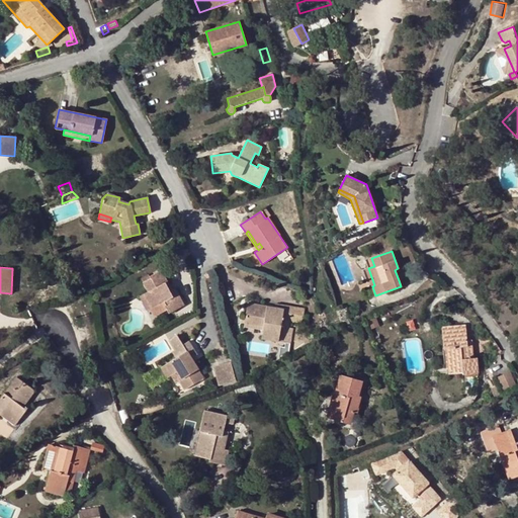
[(374,285),(368,268),(365,269),(372,286),(374,285)]
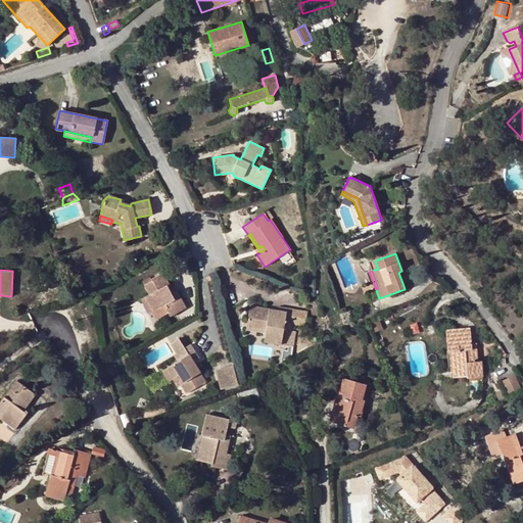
[(171,316),(185,307),(177,291),(170,295),(164,287),(169,285),(161,273),(151,278),(152,281),(144,285),(149,294),(144,297),(152,312),(167,304),(169,307),(167,308),(171,316)]
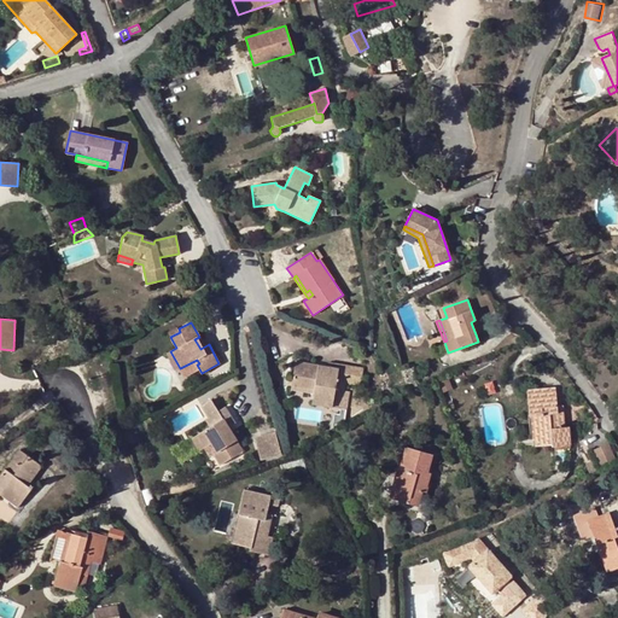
[(180,368),(170,351),(165,354),(176,372),(180,368)]
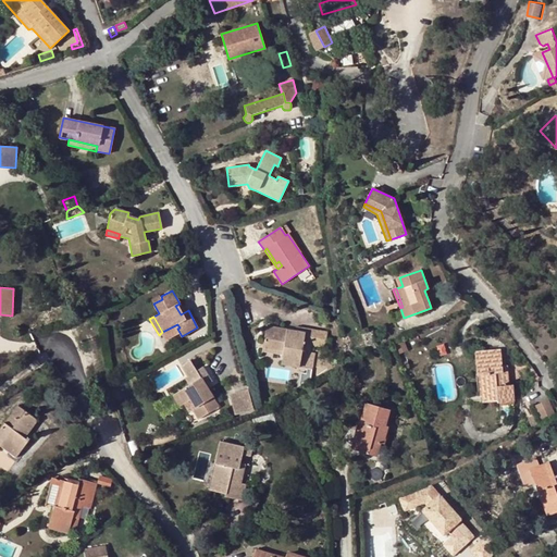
[(265,325),(261,353),(282,355),(281,364),(312,370),(316,354),(310,353),(311,346),(314,330),(295,326),(294,331),(294,334),(285,333),(286,330),(265,325)]
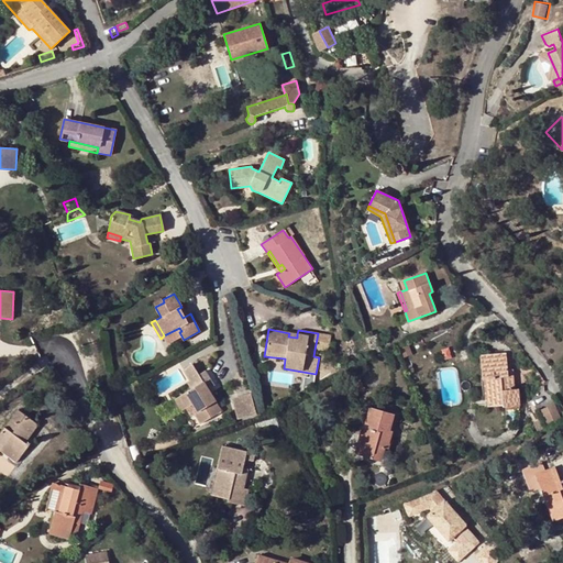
[(315,350),(330,352),(333,335),(318,333),(315,350)]
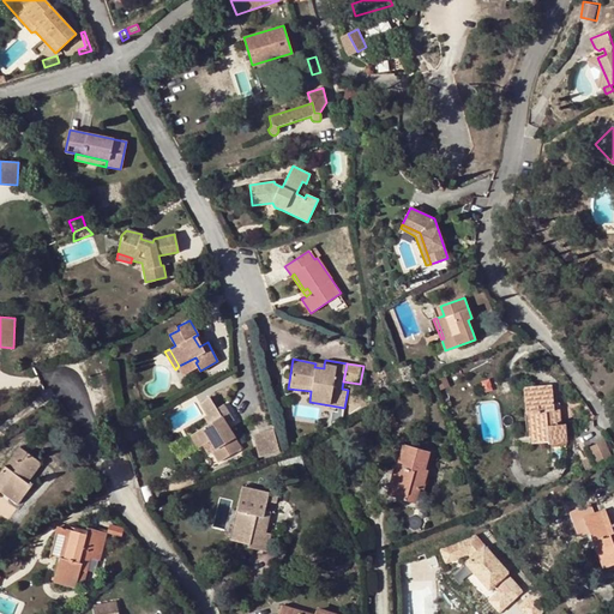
[(553,411),(552,404),(551,385),(524,387),(527,414),(533,414),(534,435),(547,434),(548,441),(548,445),(567,443),(565,425),(561,425),(558,425),(557,411),(553,411)]
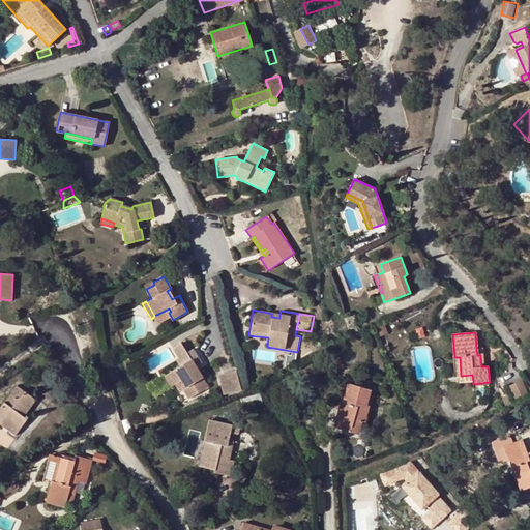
[(179,357),(182,355),(176,344),(172,347),(178,357),(179,357)]
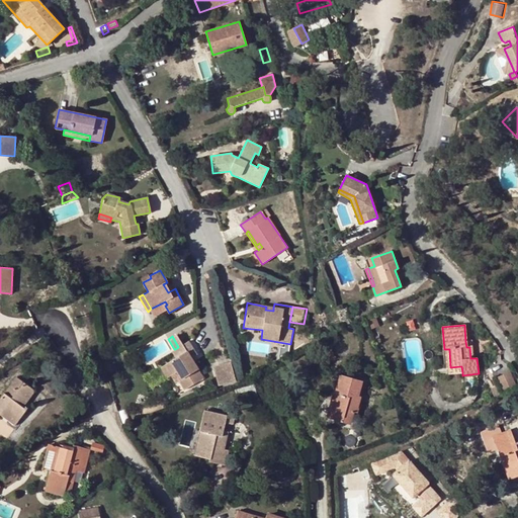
[(191,358),(196,355),(188,341),(178,347),(175,349),(179,356),(164,364),(171,375),(174,373),(178,370),(182,378),(179,380),(185,390),(203,378),(191,358)]
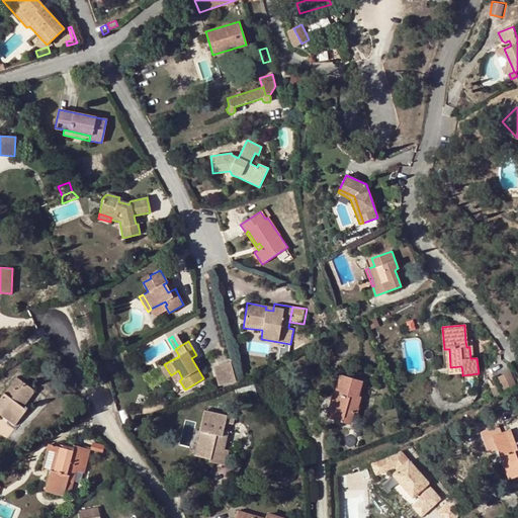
[(449,349),(444,349),(446,373),(462,372),(461,366),(450,367),(449,349)]
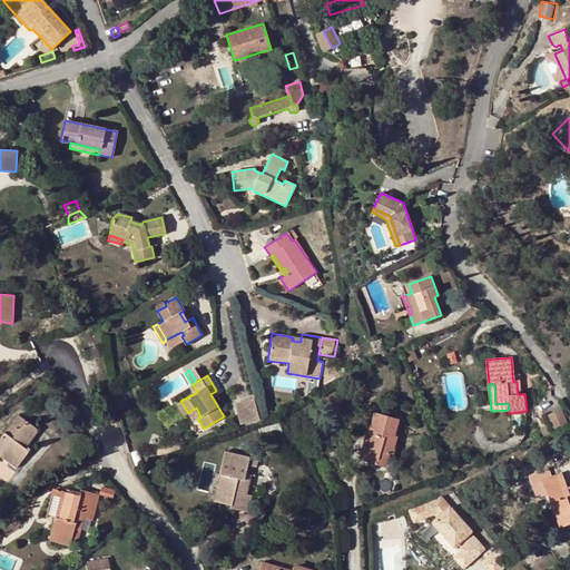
[(241,424),(262,419),(255,396),(235,403),(241,424)]
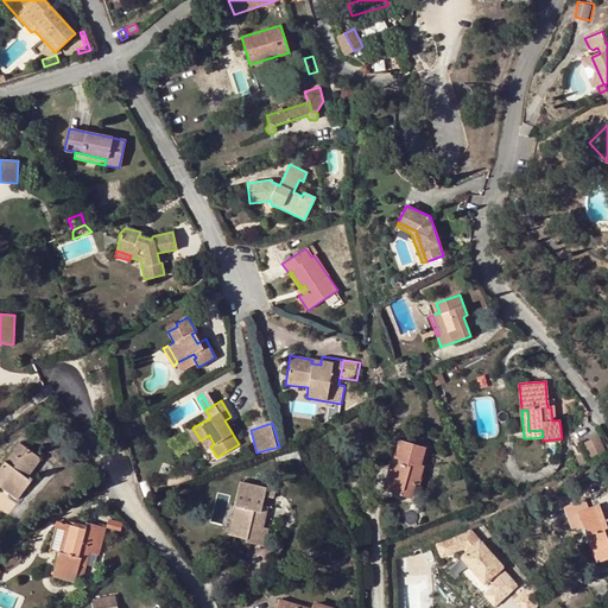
[(201,441),(192,428),(188,431),(196,443),(201,441)]
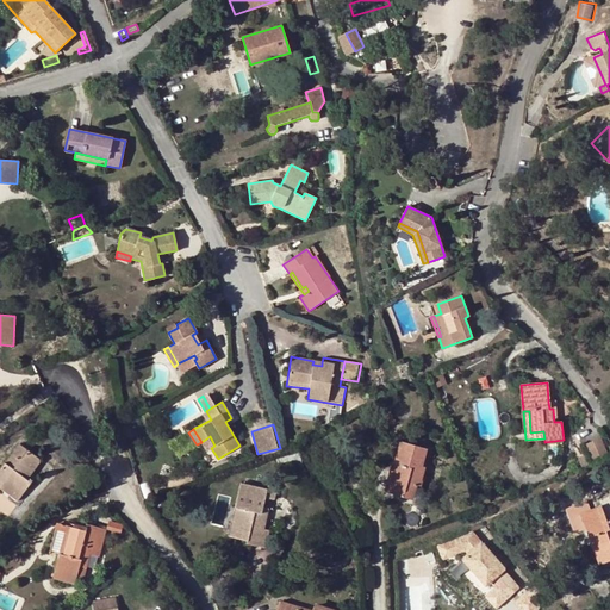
[(601,436),(585,444),(589,453),(592,460),(608,453),(601,436)]
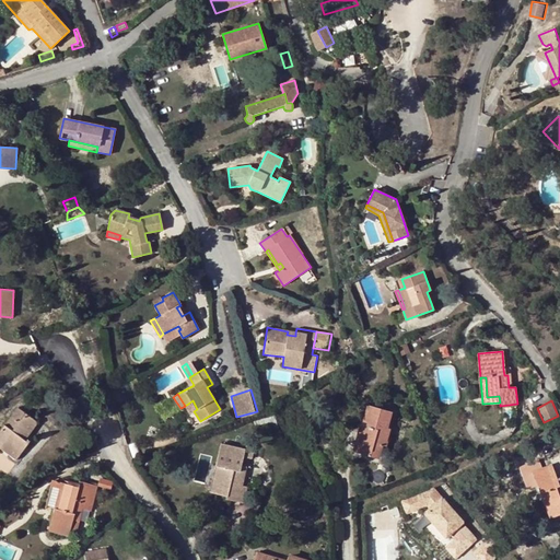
[(370,406),(363,427),(365,427),(359,448),(370,452),(369,456),(377,458),(382,444),(386,445),(391,429),(387,428),(392,412),(370,406)]
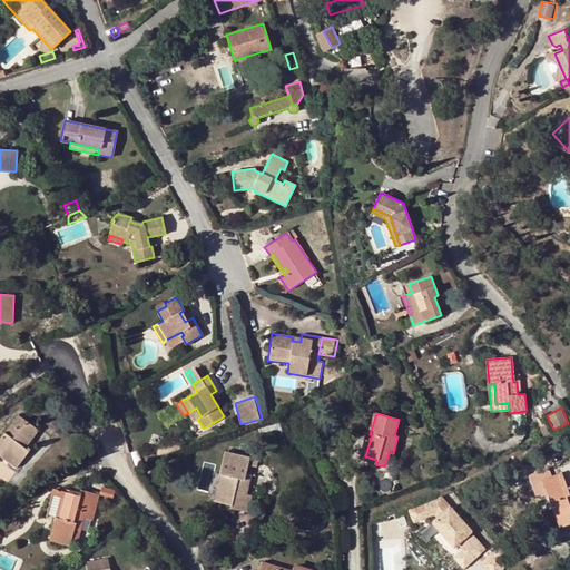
[(0,455),(3,452),(19,464),(30,449),(26,445),(37,430),(18,415),(6,433),(3,432),(0,436),(0,455)]
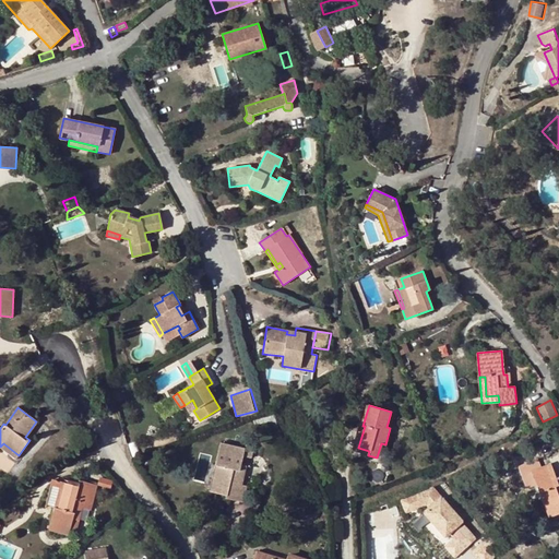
[(539,415),(530,420),(533,427),(543,421),(539,415)]
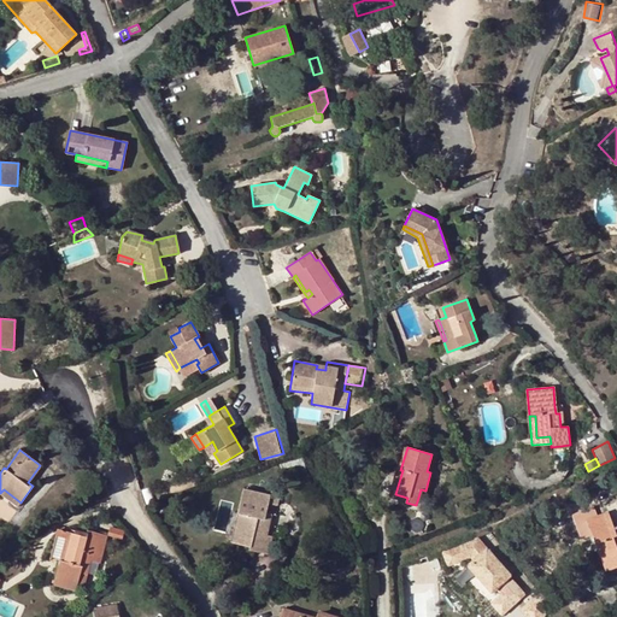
[(403,470),(400,470),(397,469),(388,497),(406,503),(407,498),(395,494),(403,470)]
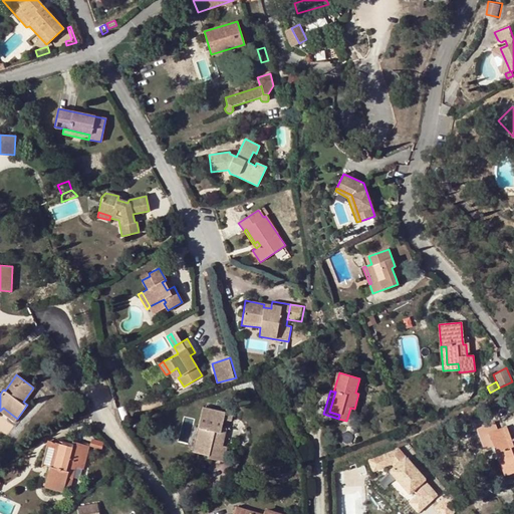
[(203,407),(198,428),(202,429),(197,446),(210,450),(208,455),(208,458),(223,462),(226,447),(221,446),(224,434),(220,433),(221,427),(223,419),(230,421),(232,415),(203,407)]
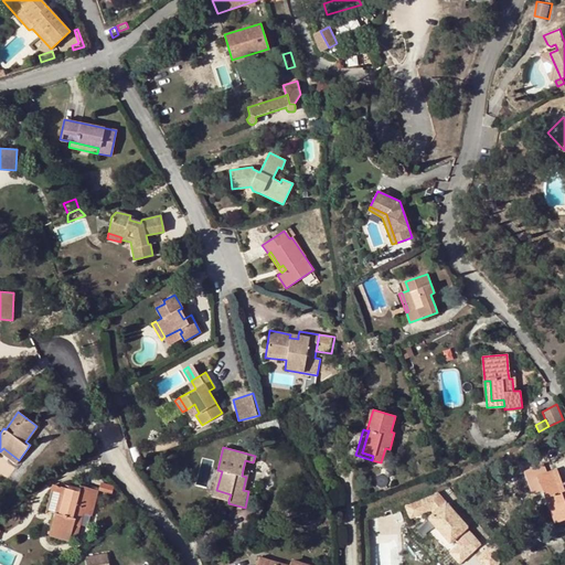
[(3,448),(0,451),(0,452),(16,465),(19,460),(3,448)]
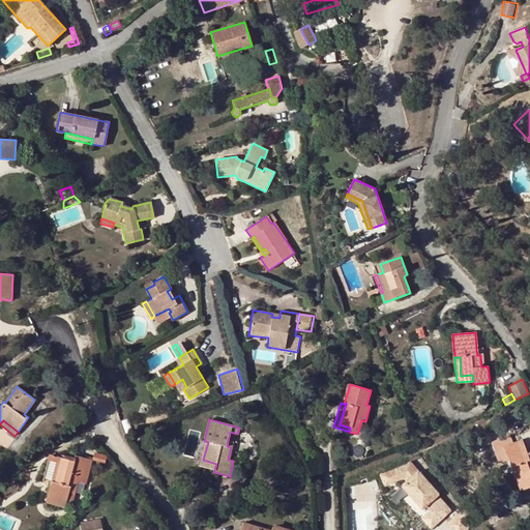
[(238,443),(228,440),(227,446),(231,447),(228,460),(233,461),(238,443)]
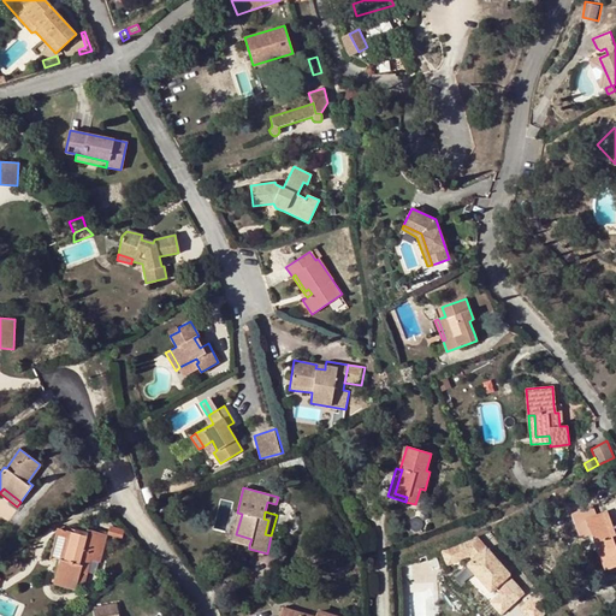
[(615,535),(614,529),(606,511),(582,521),(602,572),(615,564),(615,535)]
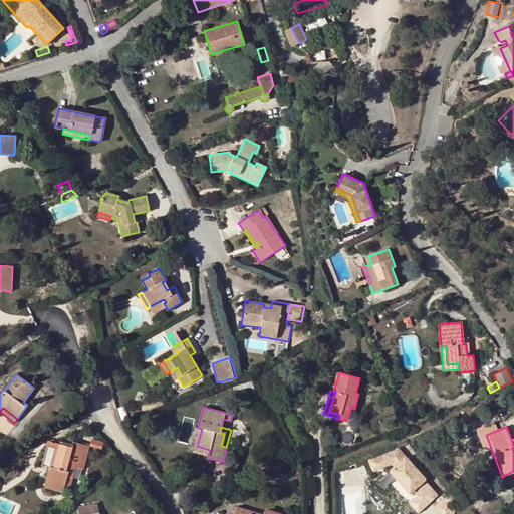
[(202,429),(198,428),(192,452),(208,455),(210,450),(197,446),(202,429)]
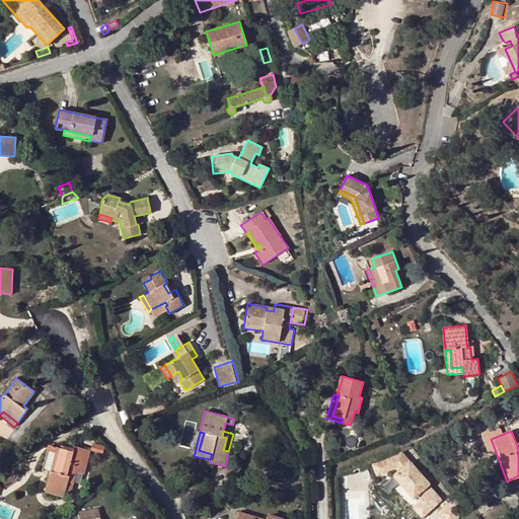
[(92,450),(105,452),(106,444),(93,443),(92,450)]
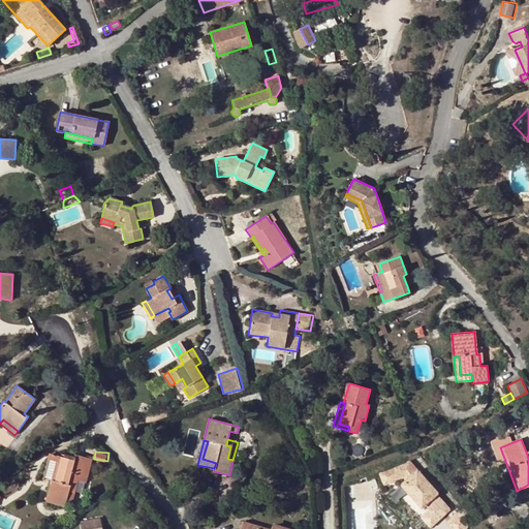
[(61,458),(49,455),(42,478),(51,480),(55,481),(61,458)]
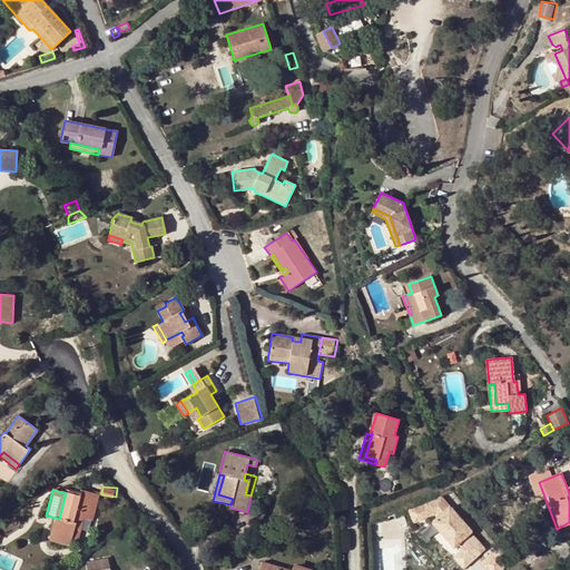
[(79,495),(66,493),(59,519),(55,518),(49,541),(69,546),(74,529),(78,529),(82,512),(91,514),(94,514),(98,494),(80,490),(79,495)]
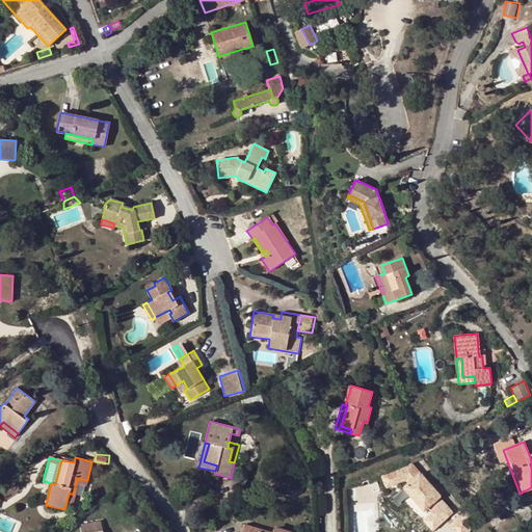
[(413,464),(381,476),(387,489),(405,481),(407,483),(402,488),(424,512),(428,508),(432,512),(442,523),(452,513),(440,499),(441,498),(413,464)]
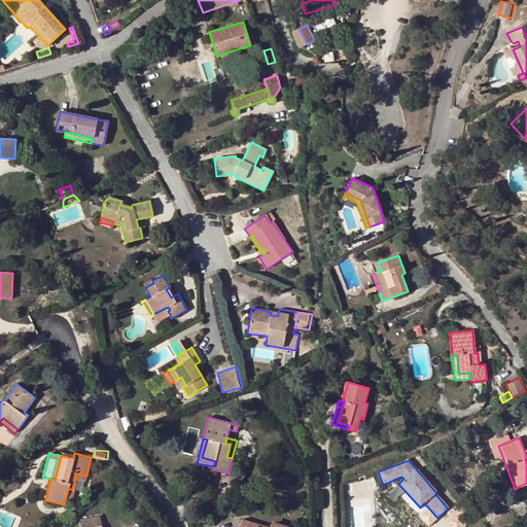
[(80,491),(84,476),(76,473),(72,489),(80,491)]
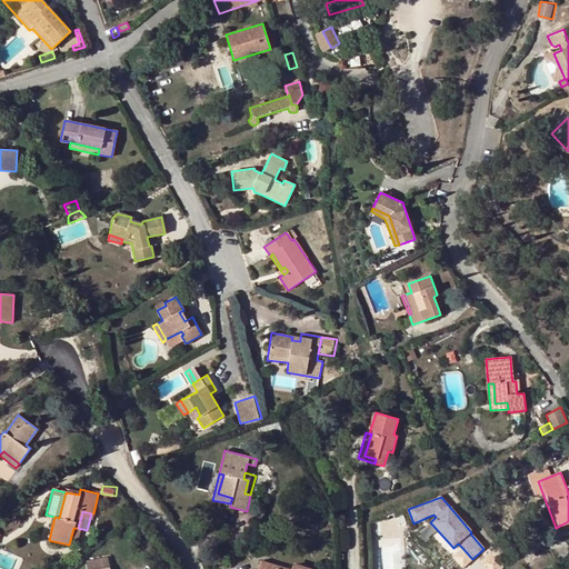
[(462,548),(452,557),(462,568),(472,559),(462,548)]
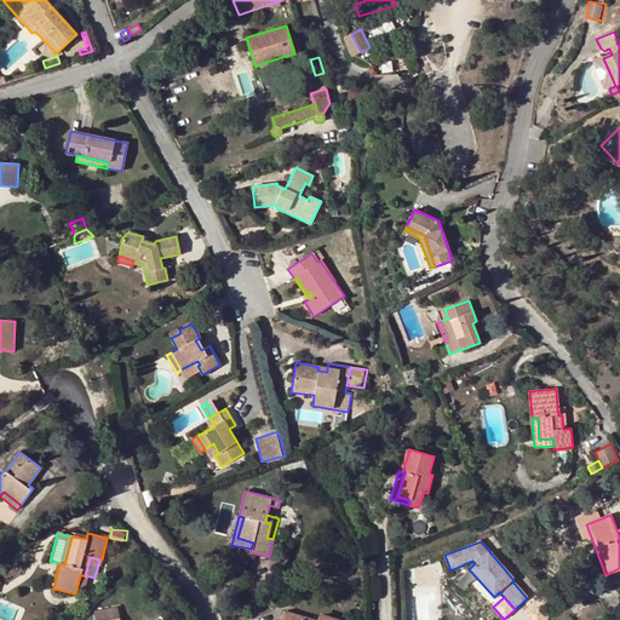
[(118,619),(116,607),(93,610),(95,619),(118,619)]
